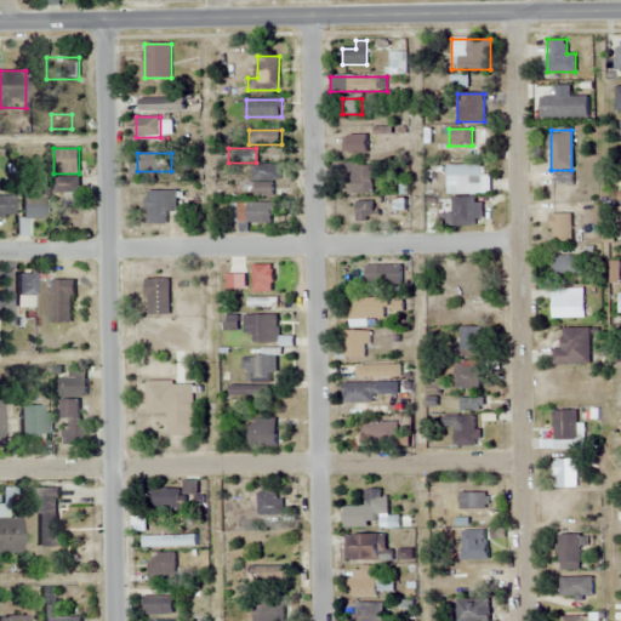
[(279,165),(252,165),(252,180),(279,180),(279,165)]
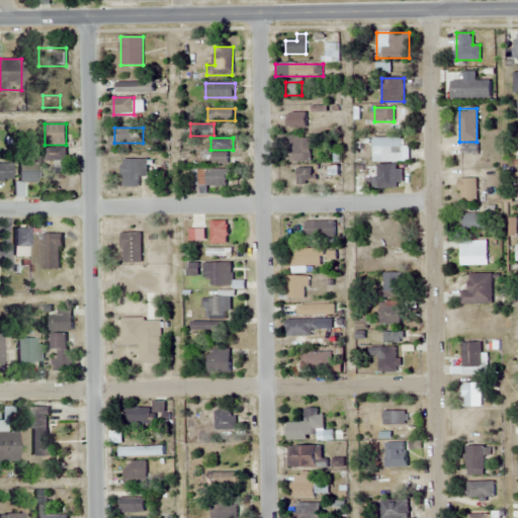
[(311,161),(311,138),(287,138),(287,161),(311,161)]
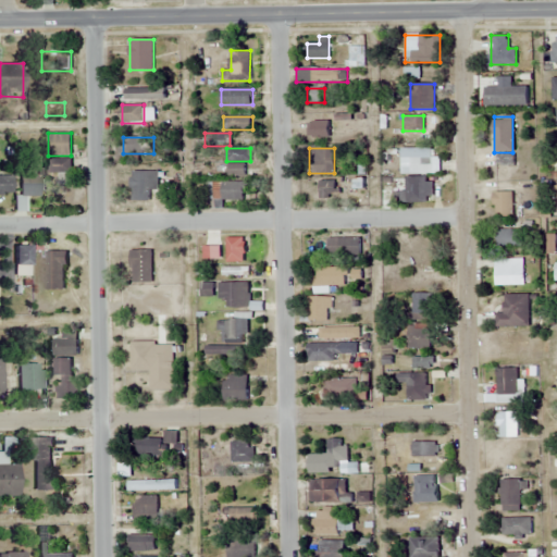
[(514,153),(496,153),(496,164),(514,164),(514,153)]
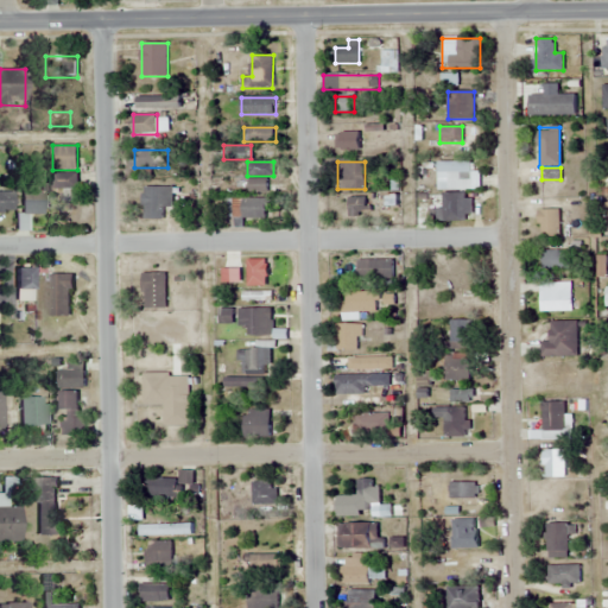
[(77,173),(55,173),(55,189),(77,189),(77,173)]
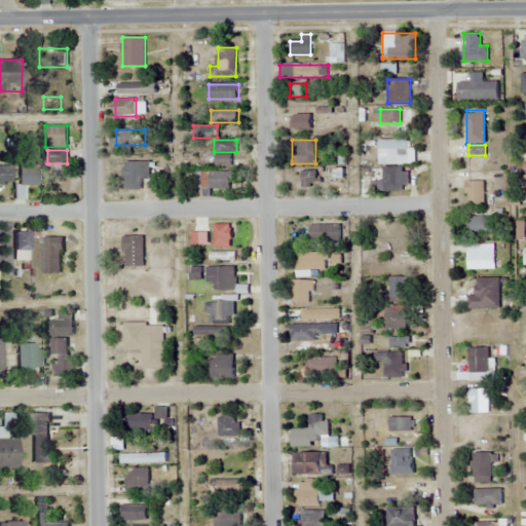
[(216,165),(230,165),(230,156),(216,156),(216,165)]
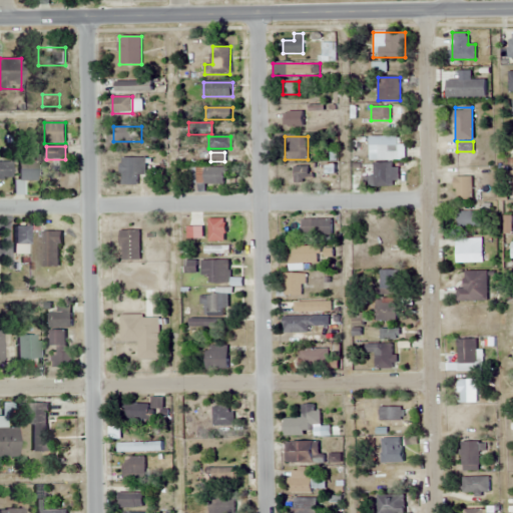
[(18,180),(38,180),(38,165),(35,165),(35,156),(18,156),(18,180)]
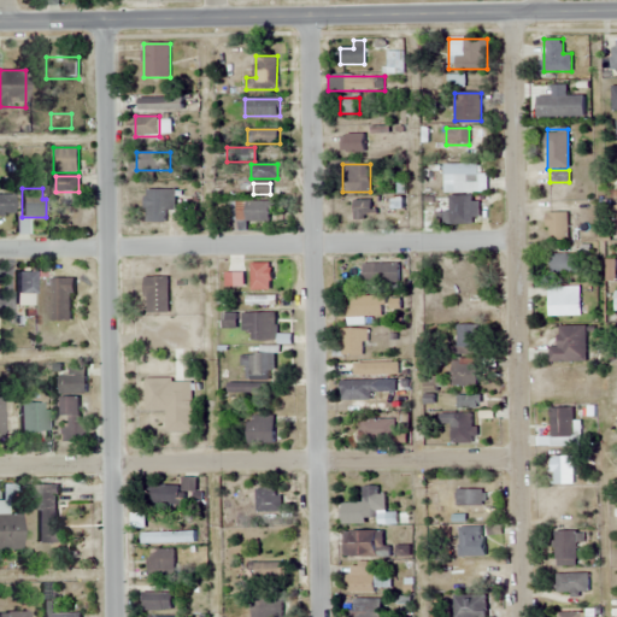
[(175,210),(175,189),(145,189),(145,223),(165,223),(165,210),(175,210)]
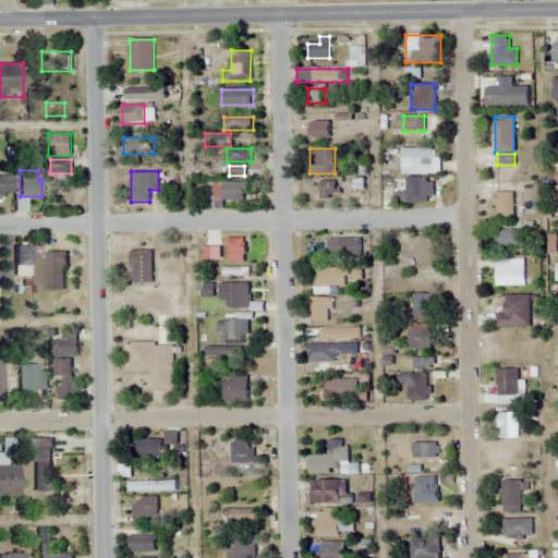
[(0,195),(11,195),(11,177),(0,176),(0,195)]
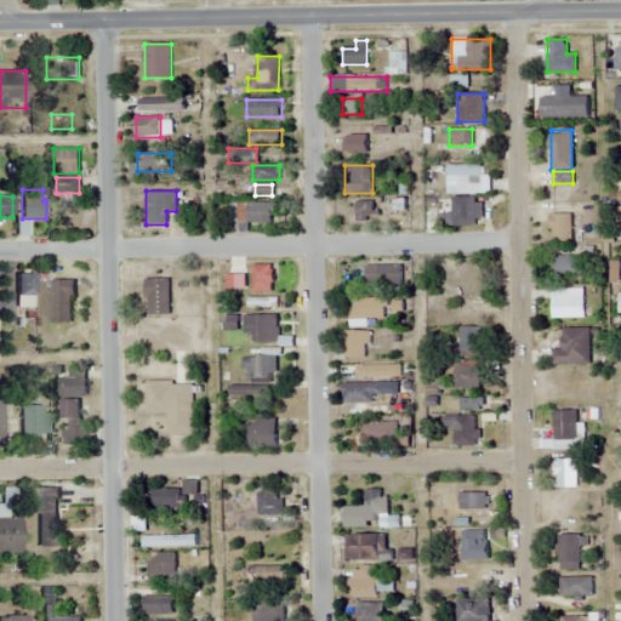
[(375,201),(355,201),(355,221),(375,221),(375,201)]
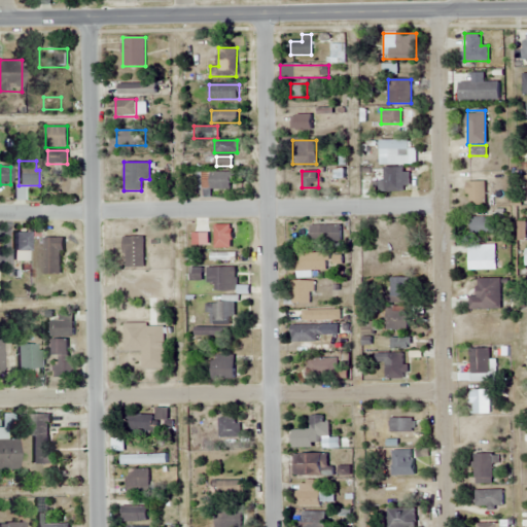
[(234,172),(209,172),(209,189),(234,189),(234,172)]
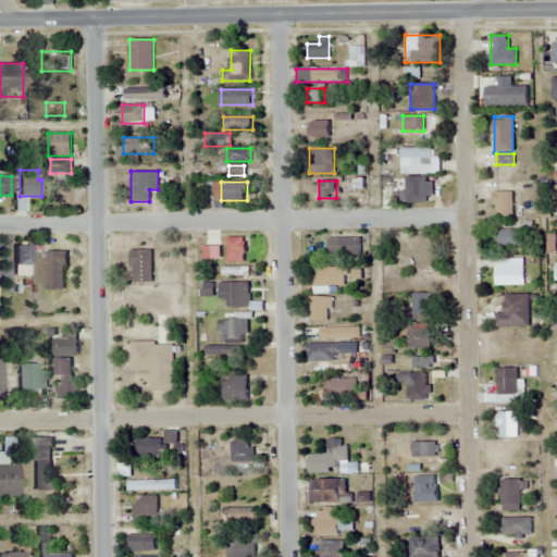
[(492,192),(492,217),(512,217),(512,192),(492,192)]
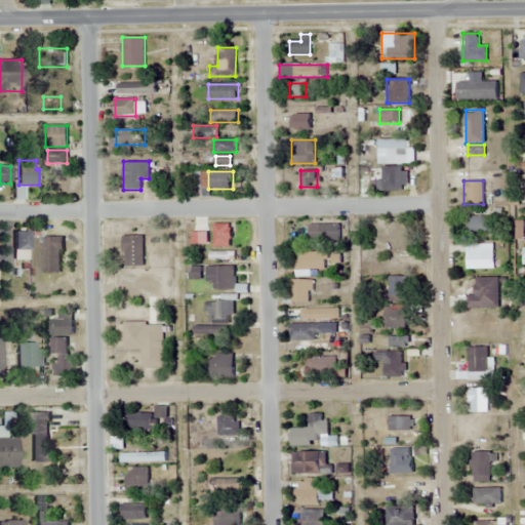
[(485,216),(468,216),(468,232),(491,232),(491,223),(501,223),(501,209),(485,209),(485,216)]
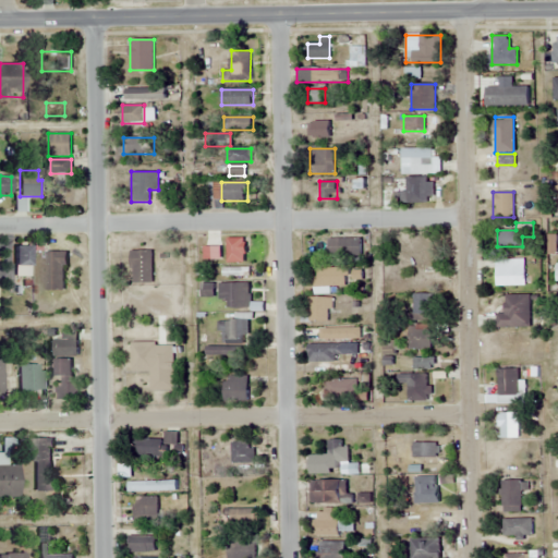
[(217,254),(243,254),(243,239),(217,239),(217,254)]
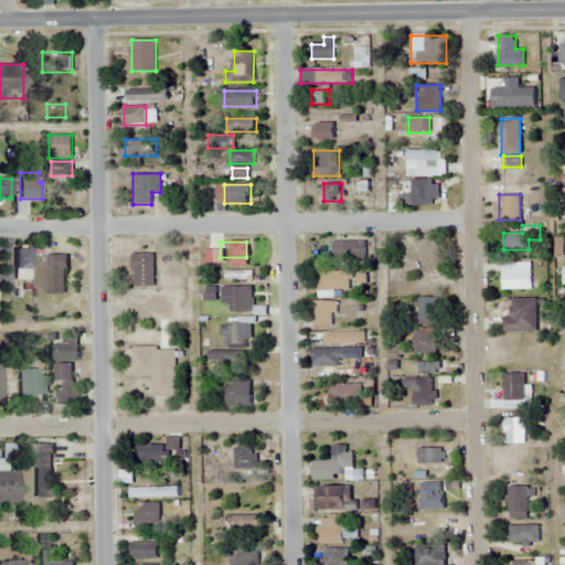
[(364,258),(364,242),(332,242),(332,259),(364,258)]
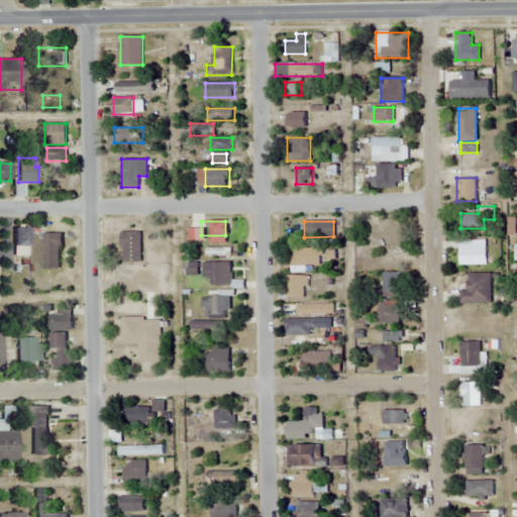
[(26,228),(12,228),(12,246),(26,246),(26,228)]
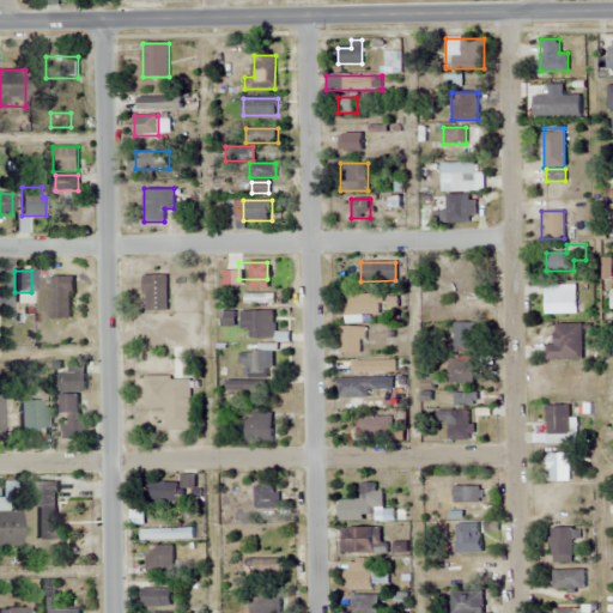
[(167,275),(144,275),(144,311),(167,311),(167,275)]
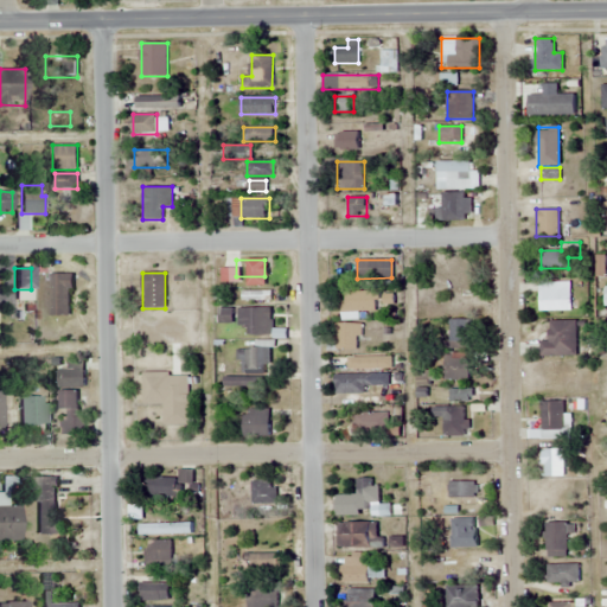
[(50,274),(50,317),(71,317),(71,274),(50,274)]
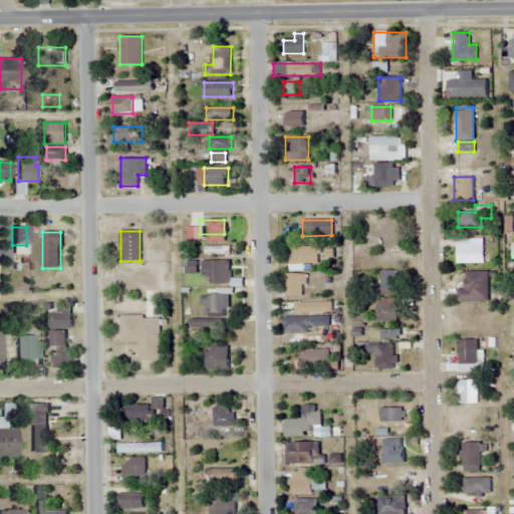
[(483,239),(457,239),(457,262),(483,262),(483,239)]
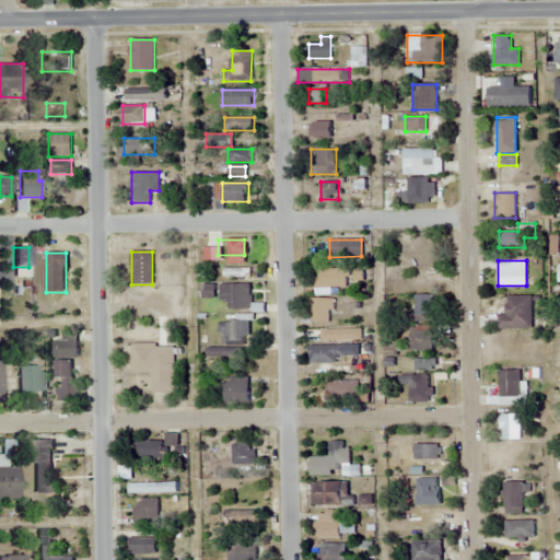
[(348,287),(348,269),(315,269),(315,287),(348,287)]
